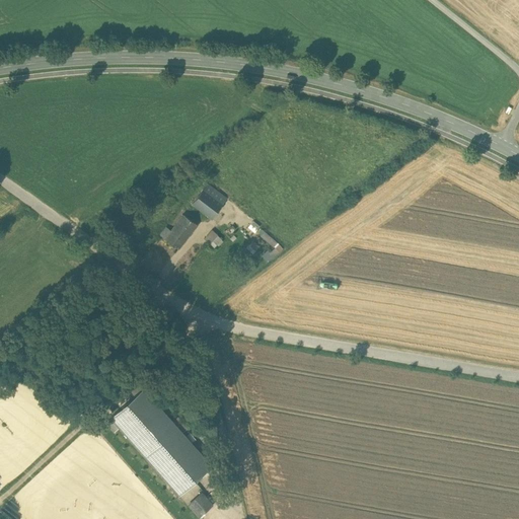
[(207,183),(191,205),(211,219),(226,198),(207,183)]
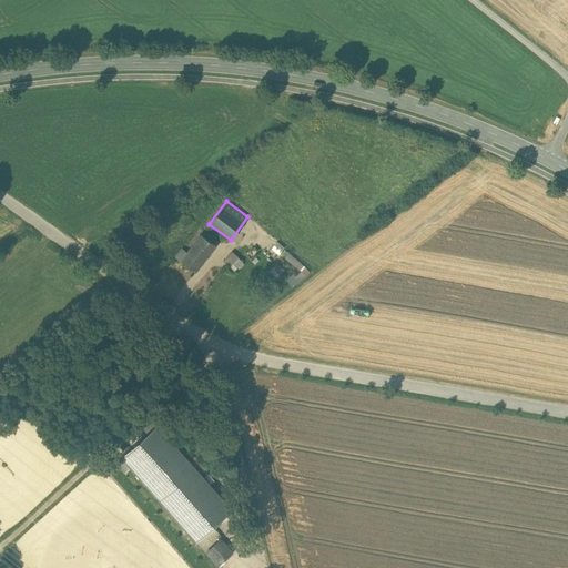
[(216,246),(200,234),(186,251),(181,247),(173,256),(195,273),(216,246)]
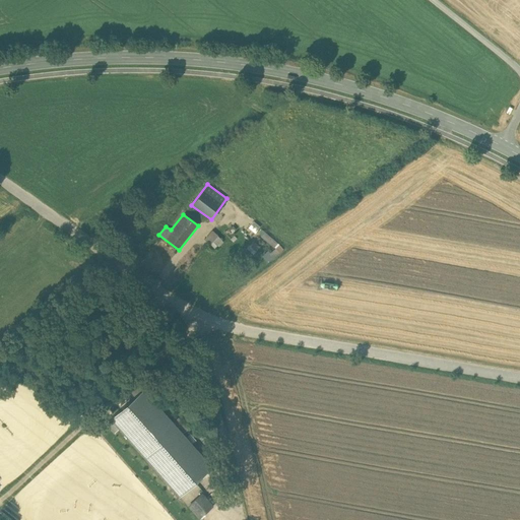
[(253,221),(249,228),(256,234),(261,228),(253,221)]
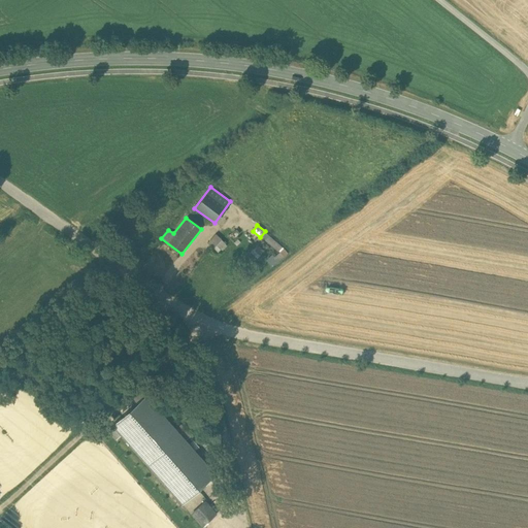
[(217,234),(207,243),(218,254),(227,244),(217,234)]
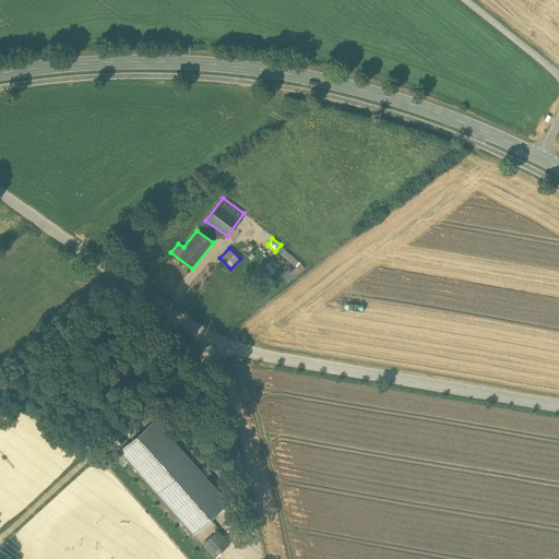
[(286,252),(283,256),(295,268),(299,263),(286,252)]
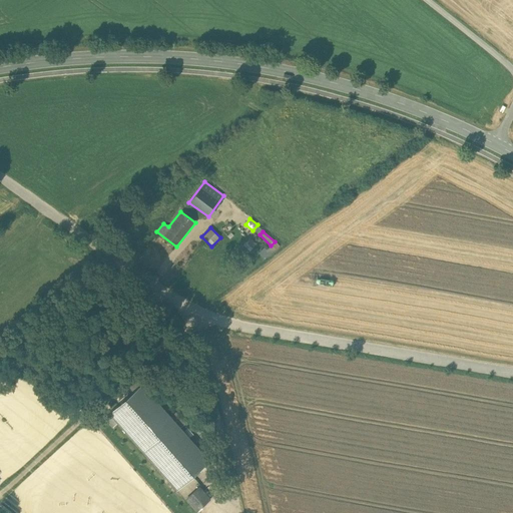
[(250,237),(242,244),(249,250),(257,243),(250,237)]
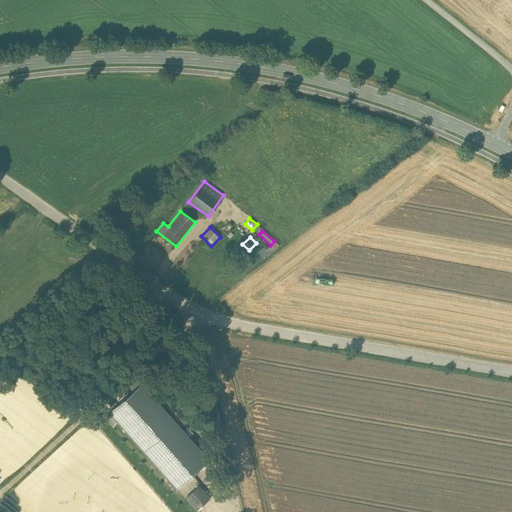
[(278,246),(274,241),(270,245),(259,255),(263,259),(278,246)]
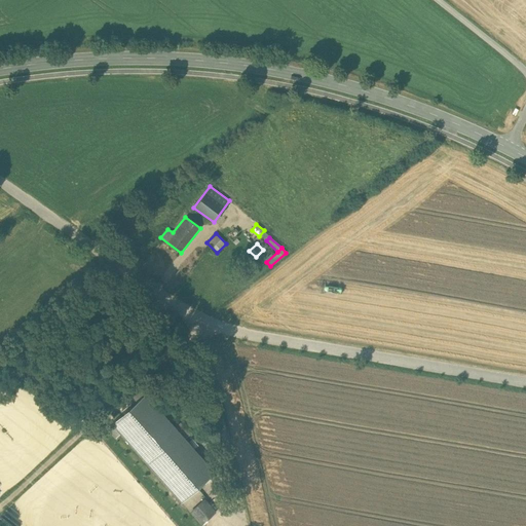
[(144,393),(110,422),(182,502),(214,472),(144,393)]
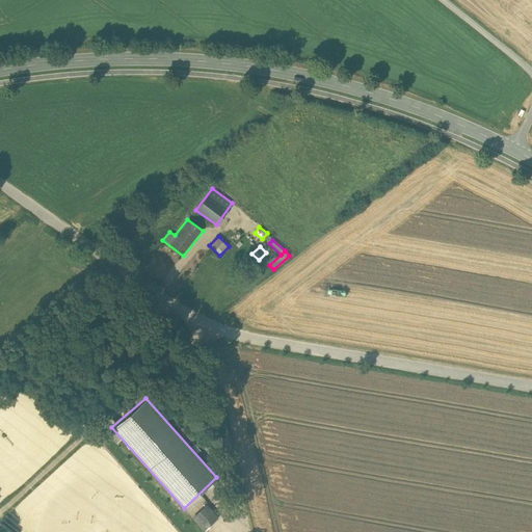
[(206,504),(188,520),(198,531),(201,531),(218,517),(206,504)]
